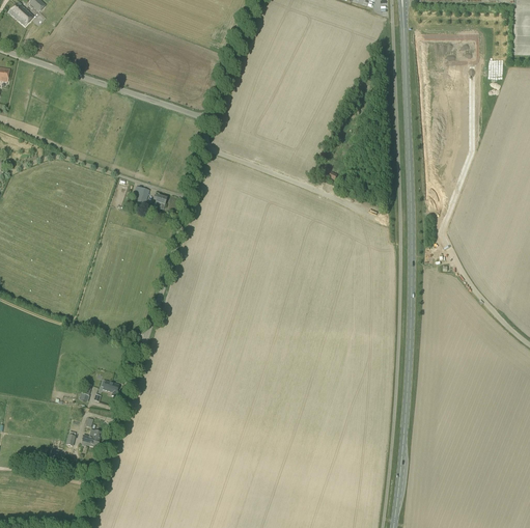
[(23,2),(20,0),(18,0),(9,9),(18,17),(27,6),(23,3),(23,2)]
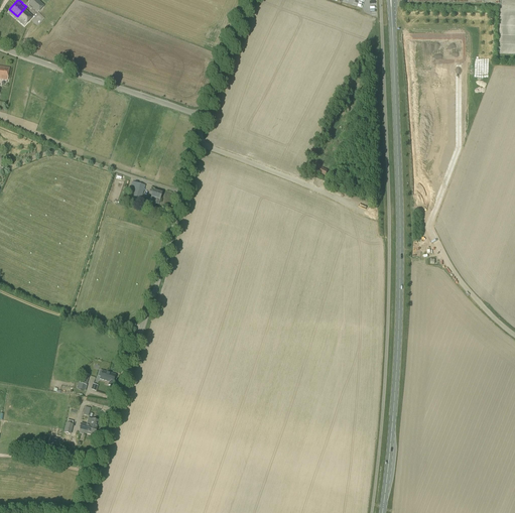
[(45,3),(41,0),(29,0),(28,1),(38,10),(45,3)]
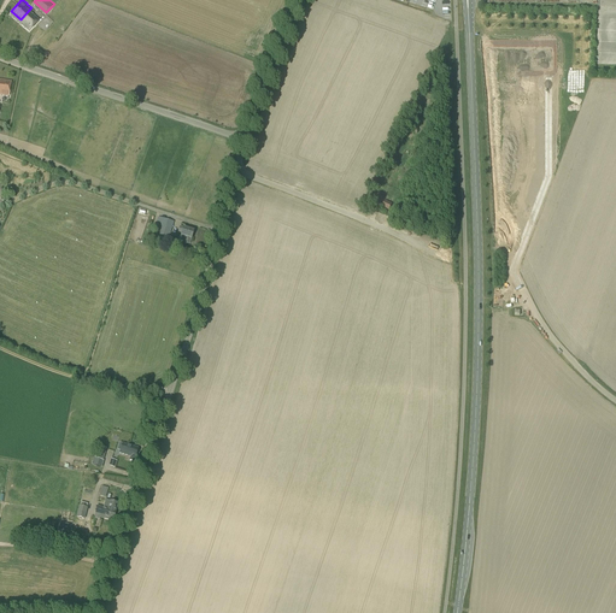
[(31,7),(21,19),(30,28),(41,16),(31,7)]
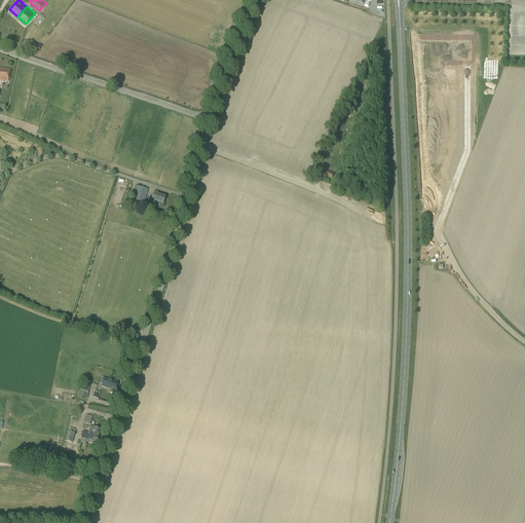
[(39,23),(30,32),(38,40),(47,30),(39,23)]
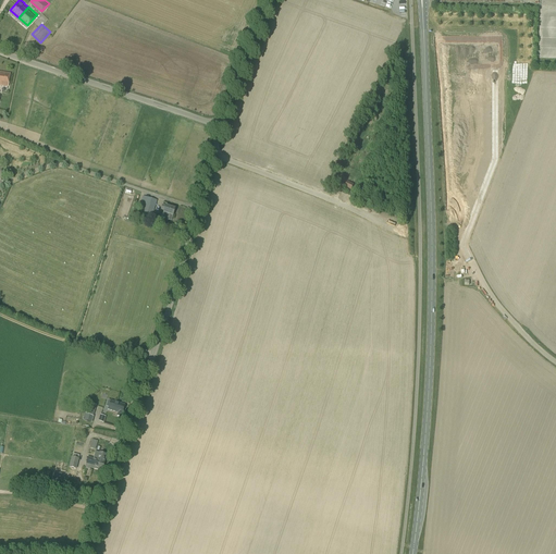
[(0,82),(9,84),(11,71),(0,69),(0,82)]
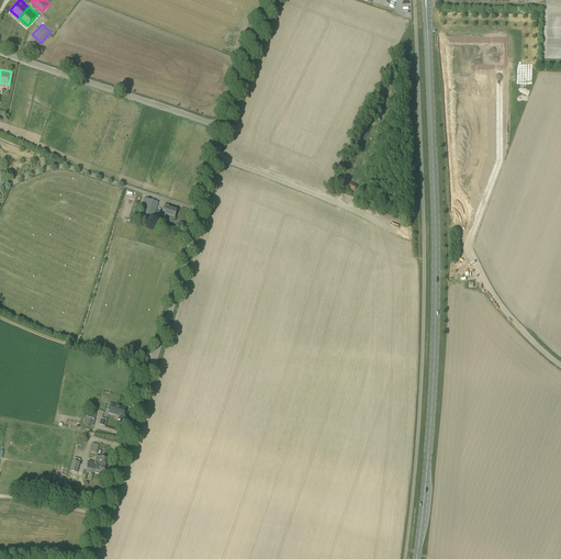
[(155,215),(159,199),(145,194),(143,203),(146,204),(144,212),(155,215)]
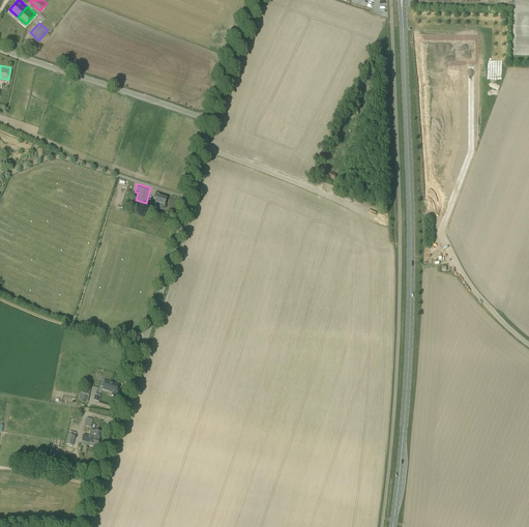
[(166,203),(168,196),(155,193),(153,197),(157,198),(156,200),(160,201),(158,206),(164,207),(165,203),(166,203)]
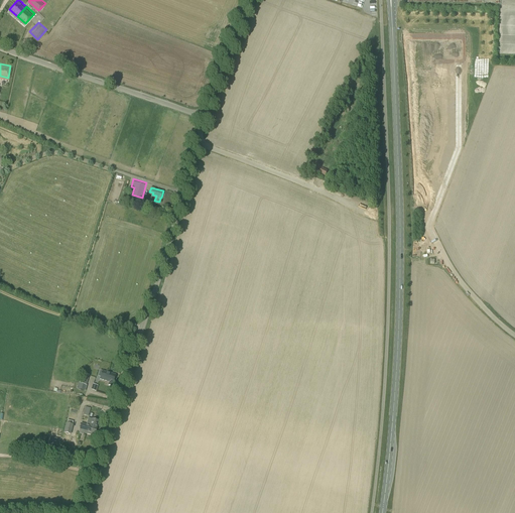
[(113,384),(117,372),(102,367),(101,369),(103,370),(101,376),(110,379),(109,383),(113,384)]
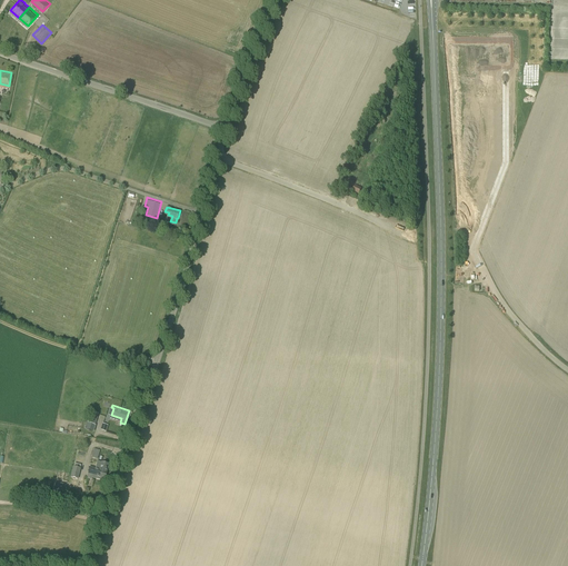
[(96,423),(99,410),(92,409),(89,420),(96,423)]
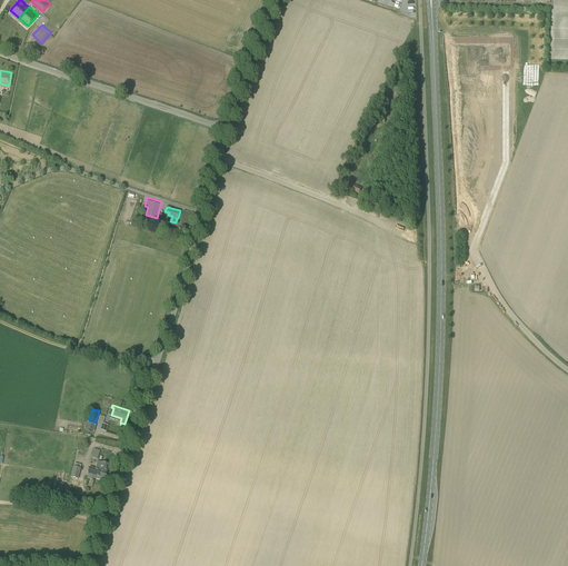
[(97,463),(96,466),(91,464),(89,473),(98,475),(98,476),(101,477),(101,476),(106,477),(108,468),(110,462),(102,459),(101,464),(97,463)]
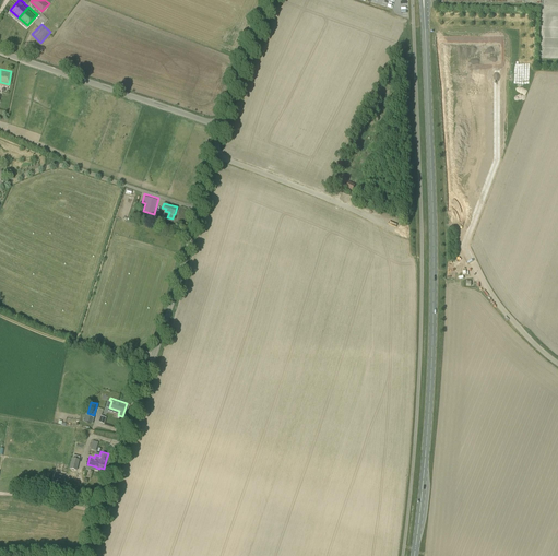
[(78,468),(81,458),(72,456),(70,466),(78,468)]
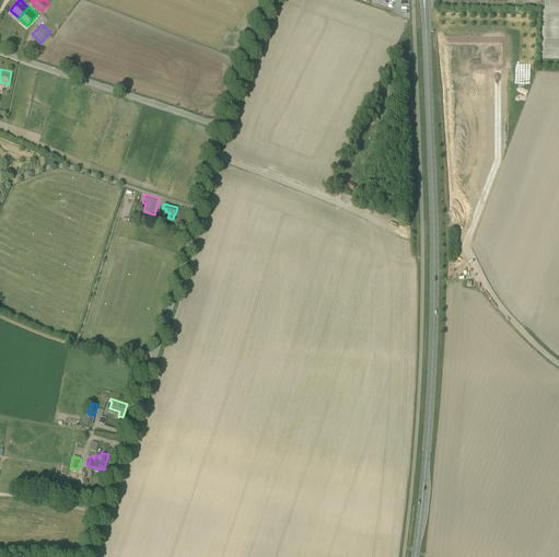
[(63,482),(66,473),(56,471),(54,479),(63,482)]
